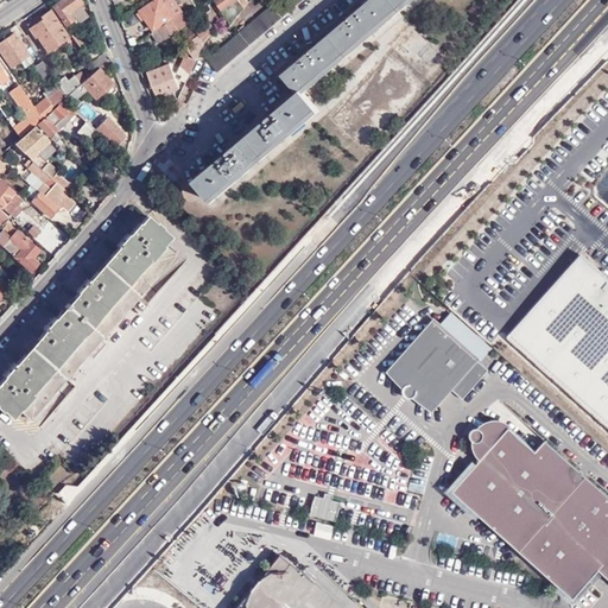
[(81,2),(78,0),(63,0),(54,7),(67,26),(75,19),(78,24),(87,17),(78,5),(81,2)]
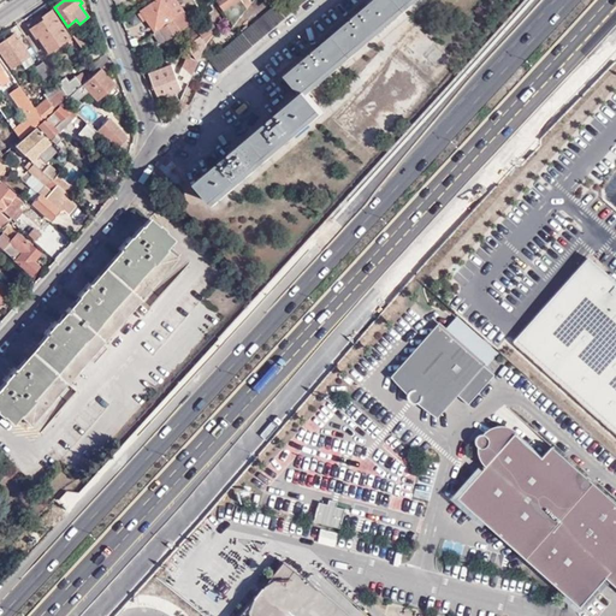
[(178,17),(185,12),(177,0),(158,0),(146,9),(159,29),(177,16),(178,17)]
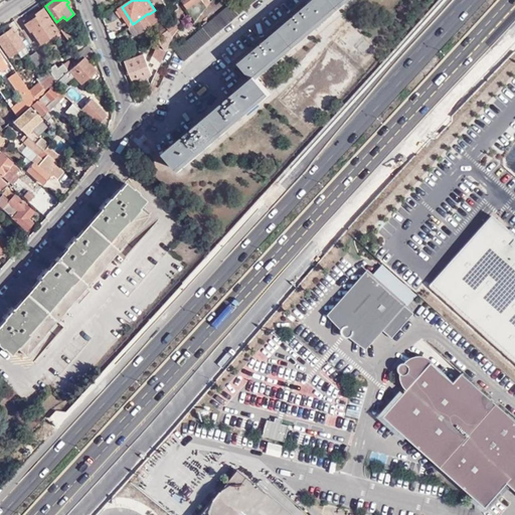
[(233,0),(176,50),(184,61),(255,0),(233,0)]
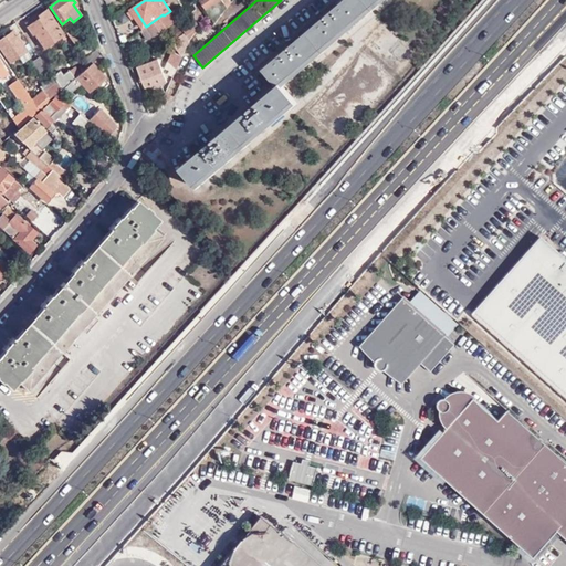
[(278,86),(282,83),(333,39),(378,0),(343,0),(263,69),(278,86)]
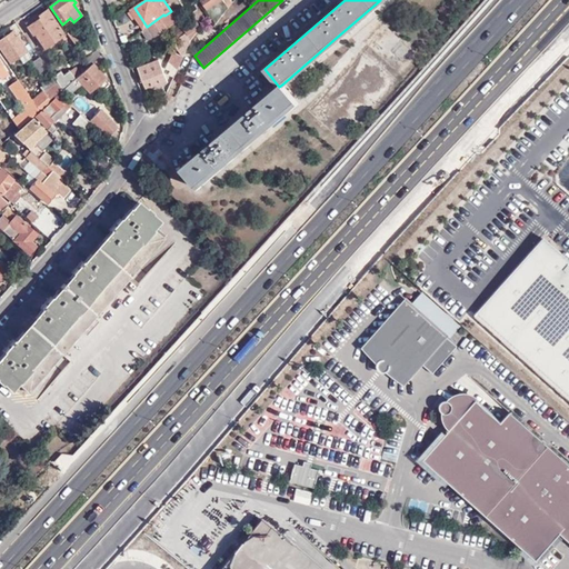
[(68,40),(47,10),(38,16),(40,19),(26,28),(33,38),(35,37),(45,51),(61,39),(63,43),(68,40)]
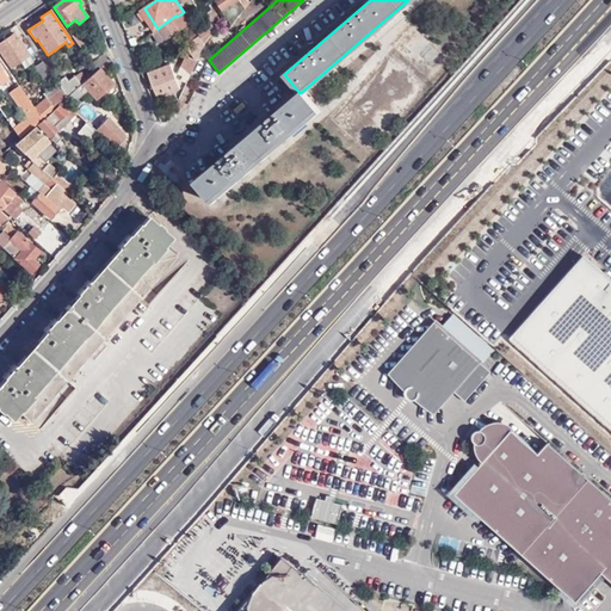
[(161,43),(191,23),(184,12),(177,17),(155,32),(161,43)]
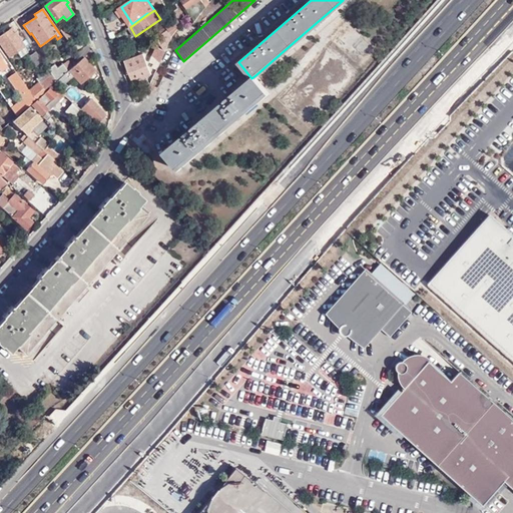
[(172,36),(181,24),(177,21),(174,24),(170,19),(164,24),(165,26),(167,29),(172,36)]
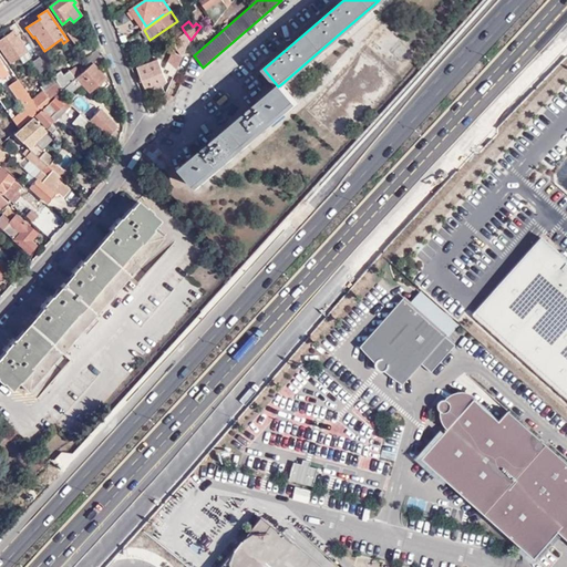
[(70,27),(64,31),(74,44),(80,41),(70,27)]
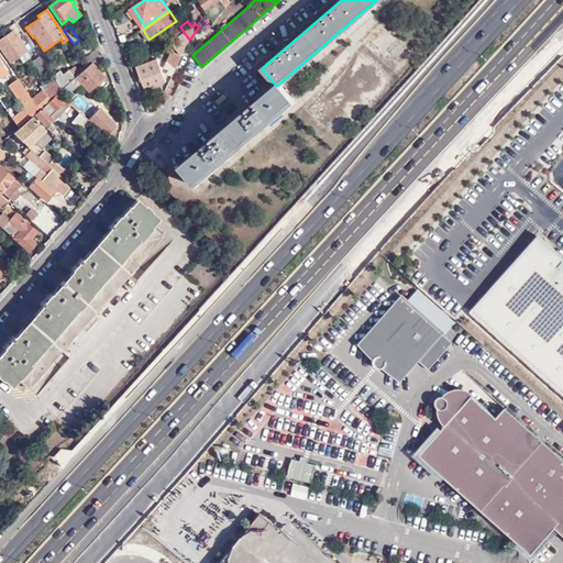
[(26,51),(12,30),(0,39),(0,48),(10,63),(26,51)]
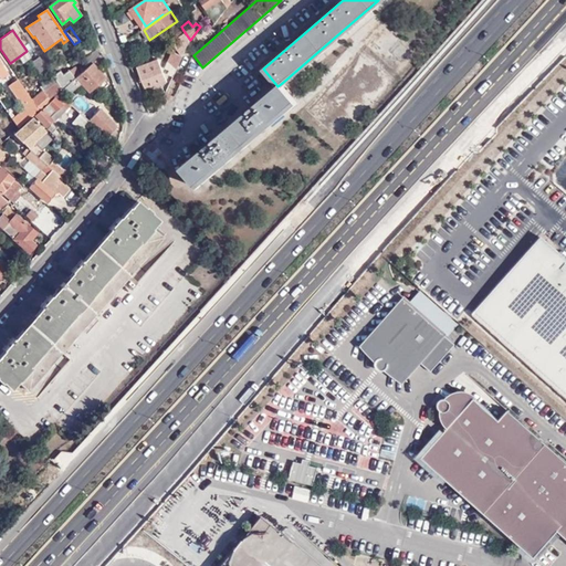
[(184,53),(190,40),(185,32),(177,38),(170,41),(174,46),(177,44),(184,53)]
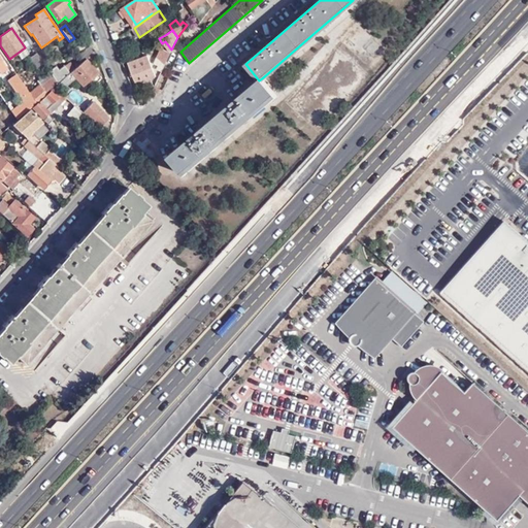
[(46,67),(36,54),(30,58),(39,70),(46,67)]
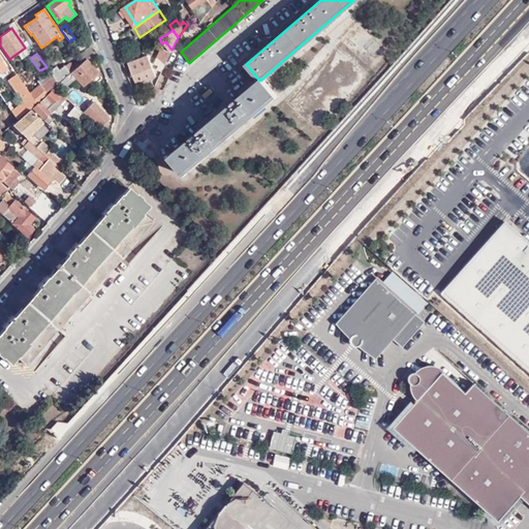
[(128,62),(136,84),(148,80),(156,76),(148,55),(128,62)]
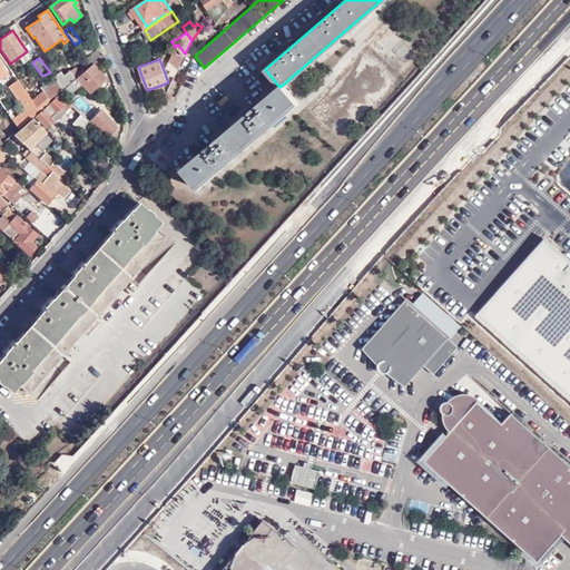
[(62,90),(58,94),(61,97),(67,92),(69,95),(78,87),(79,88),(81,85),(90,94),(105,79),(90,64),(88,65),(75,78),(62,90)]
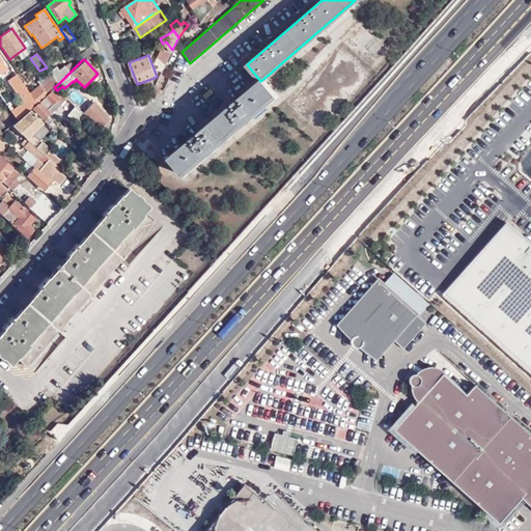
[(57,67),(50,73),(53,77),(57,83),(58,84),(70,73),(65,66),(59,71),(57,67)]
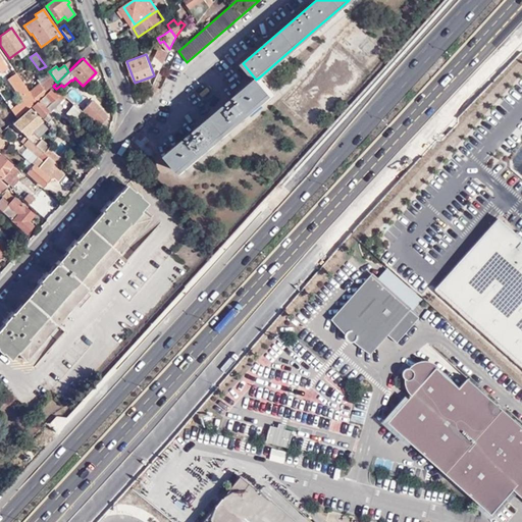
[(56,82),(52,75),(40,86),(45,92),(56,82)]
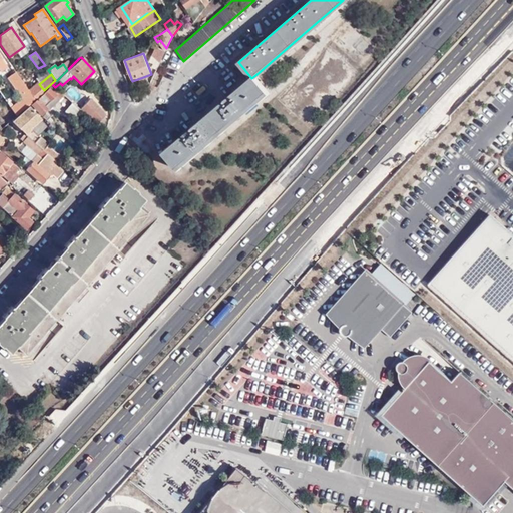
[(269,91),(255,75),(251,78),(164,152),(177,168),(269,91)]
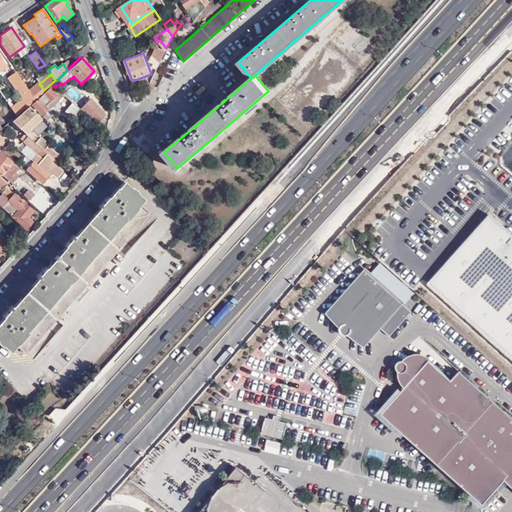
[(32,94),(20,77),(15,80),(28,99),(22,103),(25,108),(28,105),(29,104),(35,99),(32,94)]
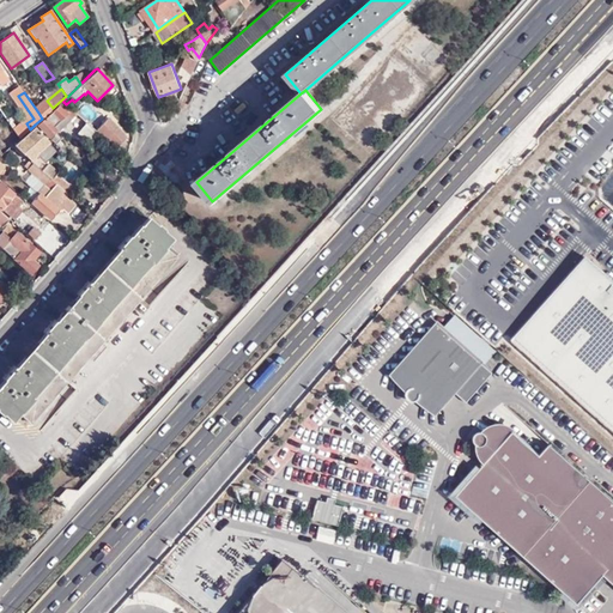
[(171,92),(158,97),(162,108),(175,103),(171,92)]
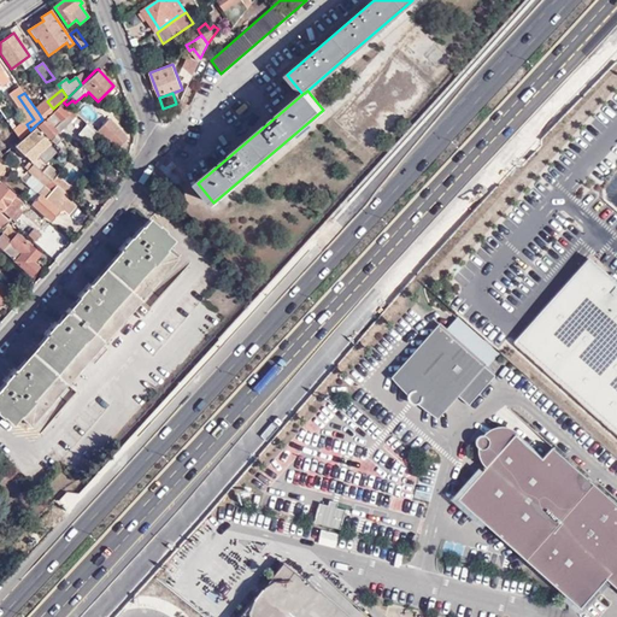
[(53,110),(42,119),(35,125),(51,139),(58,131),(59,131),(71,119),(70,119),(76,113),(66,105),(63,101),(53,110)]
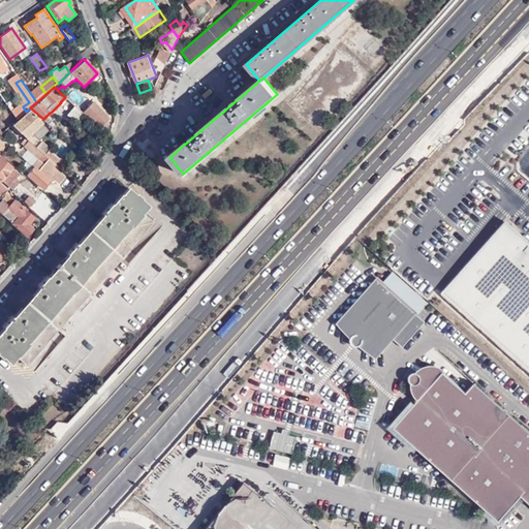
[(41,90),(33,97),(36,102),(45,94),(41,90)]
